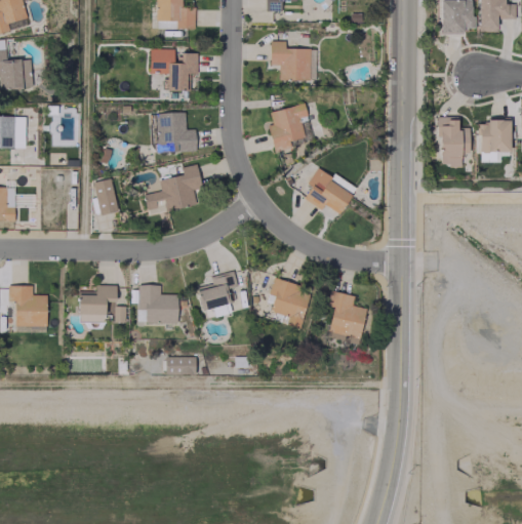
[(0,33),(9,31),(8,23),(27,18),(23,0),(0,0),(0,2),(2,11),(0,11),(0,33)]
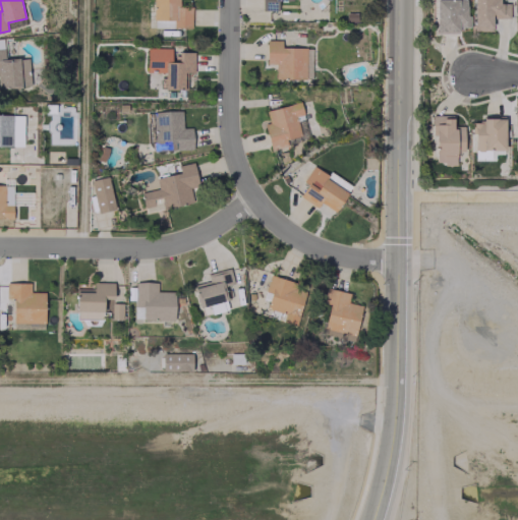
[(155,0),(156,20),(176,20),(176,29),(194,29),(193,7),(181,7),(181,0),(155,0)]
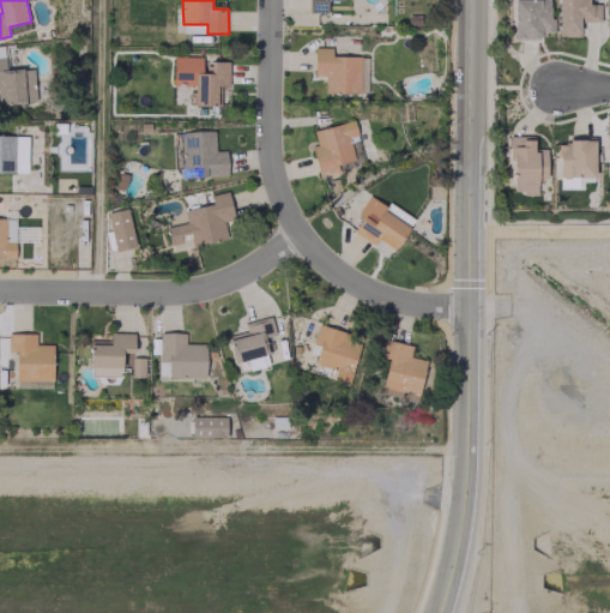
[(310,0),(310,13),(330,13),(330,0),(354,1),(354,0),(310,0)]
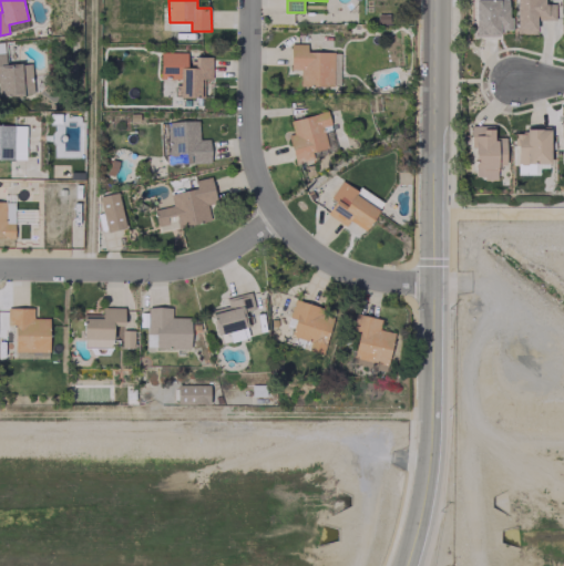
[(494,0),(477,0),(477,37),(502,38),(502,31),(511,31),(512,0),(494,0)]
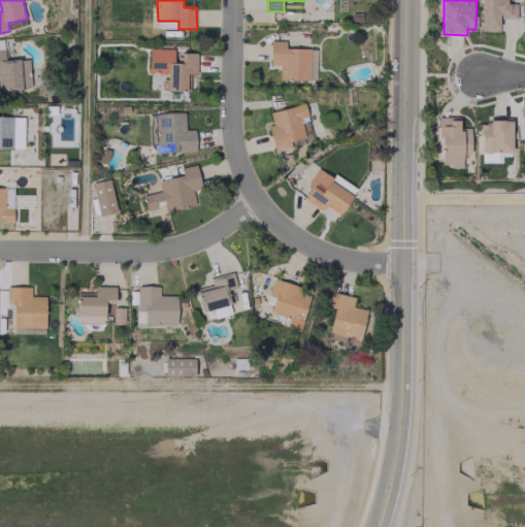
[(482,0),(483,32),(500,32),(501,19),(519,19),(519,4),(509,4),(509,0),(482,0)]
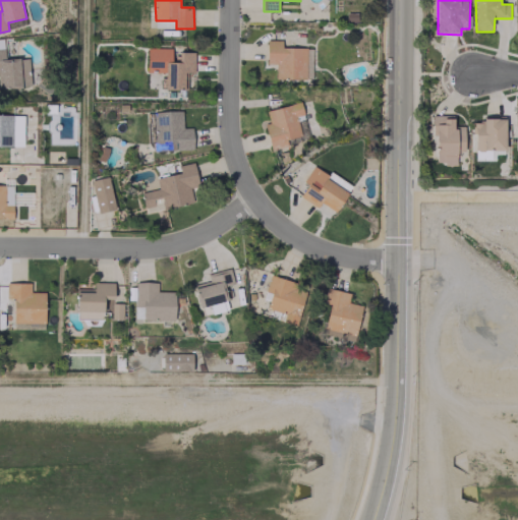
[(31,59),(6,60),(6,40),(0,39),(0,83),(0,89),(32,88),(31,59)]
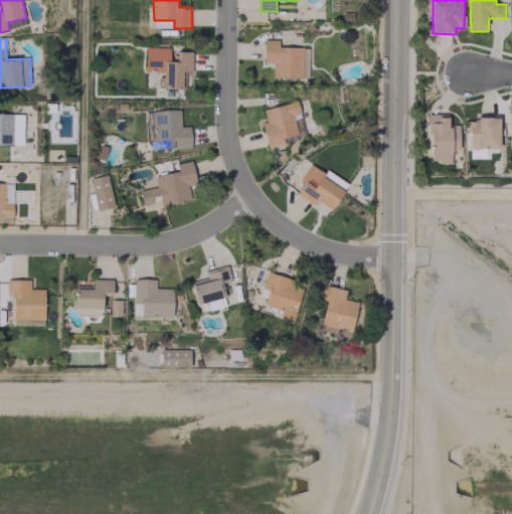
[(311,48),(280,47),(280,40),(266,39),(265,63),(274,63),(274,77),(310,78),(311,48)]
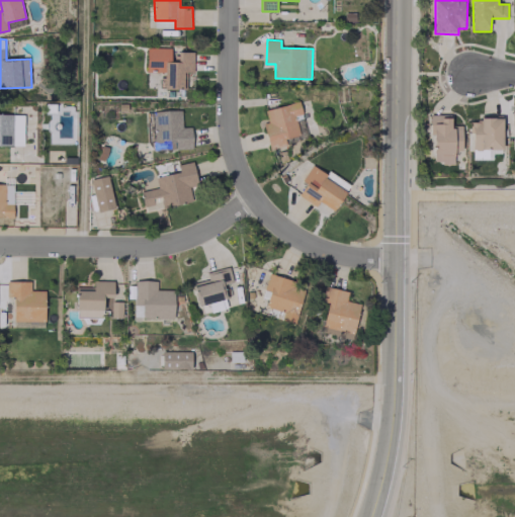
[(195,73),(195,50),(148,49),(148,72),(165,73),(165,89),(185,90),(185,73),(195,73)]
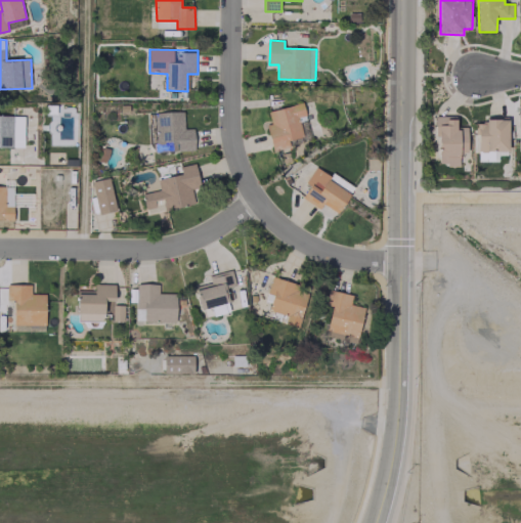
[(269,112),(273,125),(268,126),(274,151),(291,147),(290,141),(304,137),(300,124),(308,122),(304,103),(269,112)]
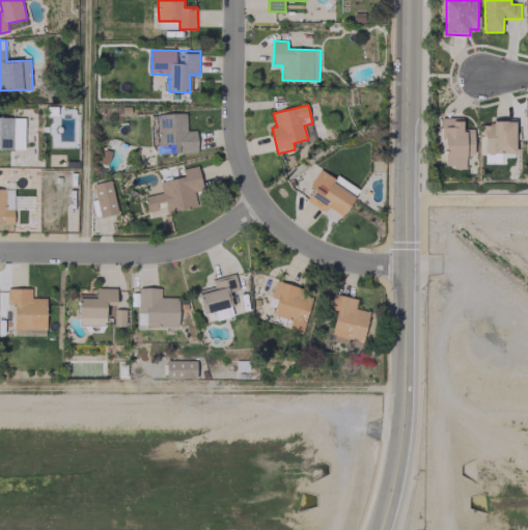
[(188,113),(159,114),(161,155),(198,154),(198,131),(188,131),(188,113)]
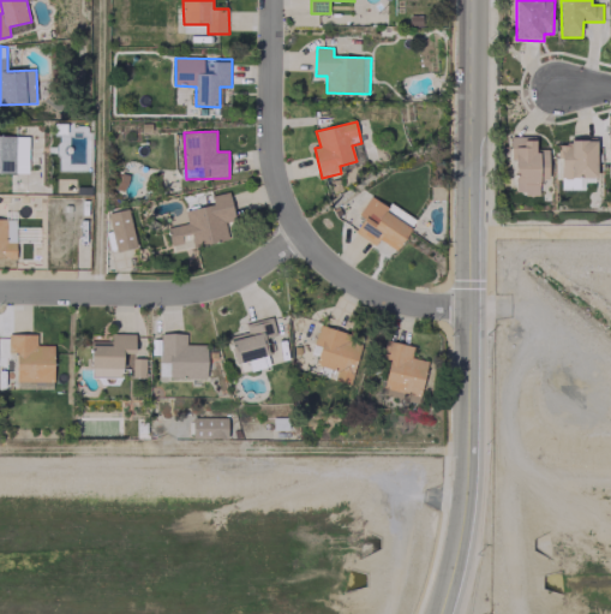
[(0,173),(29,174),(30,137),(0,136),(0,173)]
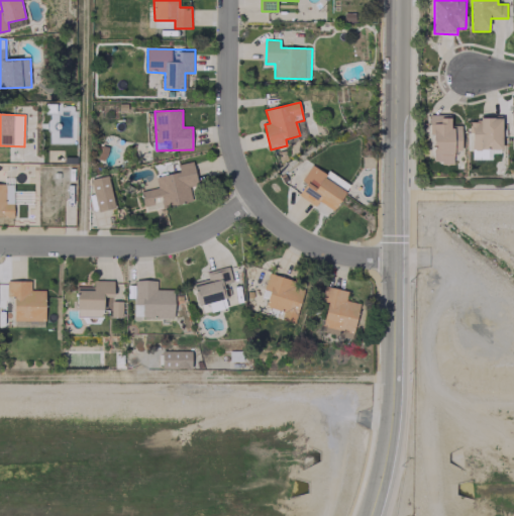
[(461,153),(463,126),(451,126),(451,115),(433,115),(433,153),(461,153)]
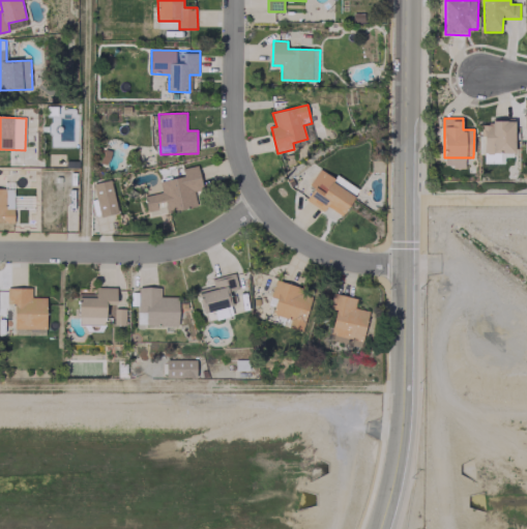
[(516,120),(493,119),(493,125),(484,125),(482,152),(515,153),(516,120)]
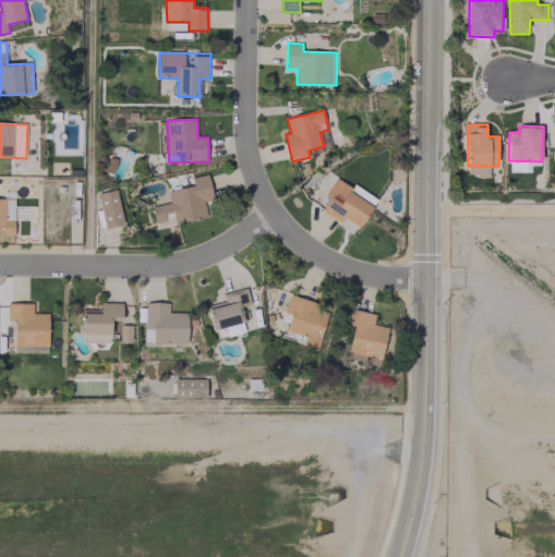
[(209,218),(206,202),(215,200),(209,174),(193,178),(195,185),(169,191),(171,203),(154,207),(157,223),(168,220),(167,216),(175,214),(177,223),(209,218)]
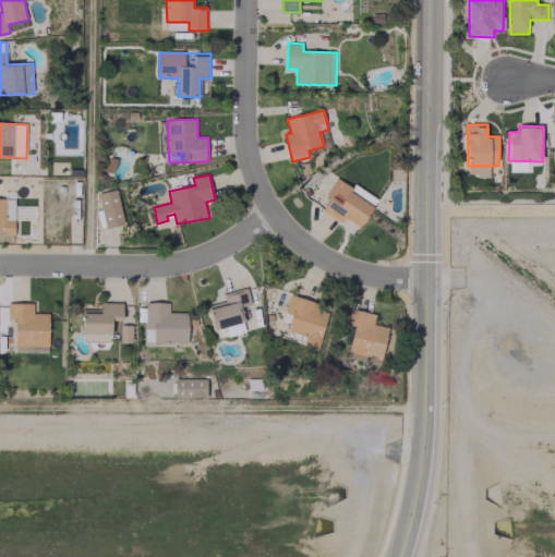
[(378,200),(356,184),(353,189),(338,179),(327,196),(330,198),(323,212),(341,223),(346,217),(361,227),(378,200)]
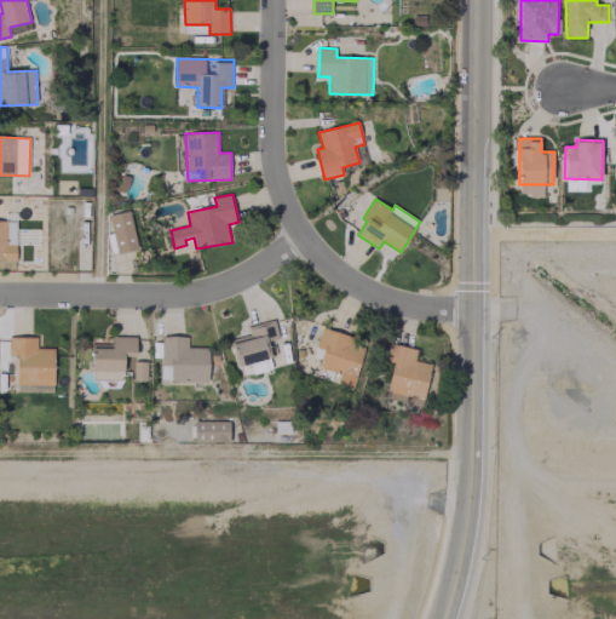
[(110,215),(117,254),(139,250),(131,211),(110,215)]
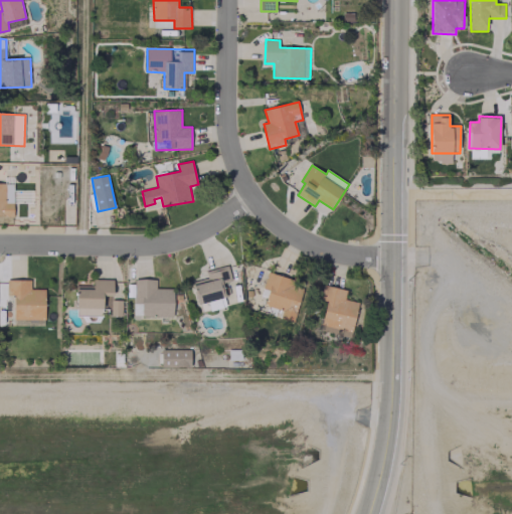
[(200,313),(227,307),(222,284),(232,282),(230,269),(207,273),(208,280),(194,282),(200,313)]
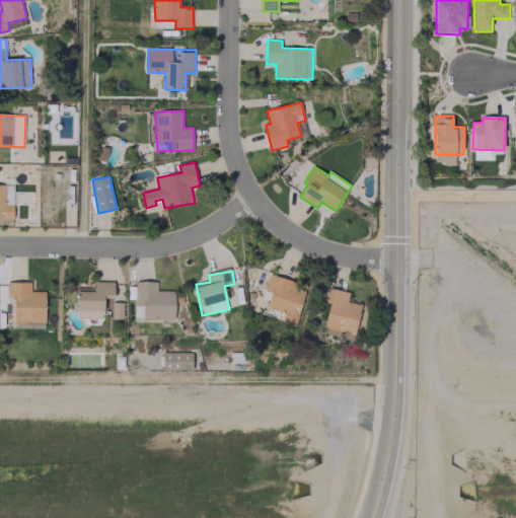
[(306,290),(296,288),(297,282),(271,275),(267,291),(272,292),(269,308),(286,312),(284,321),(298,324),(306,290)]
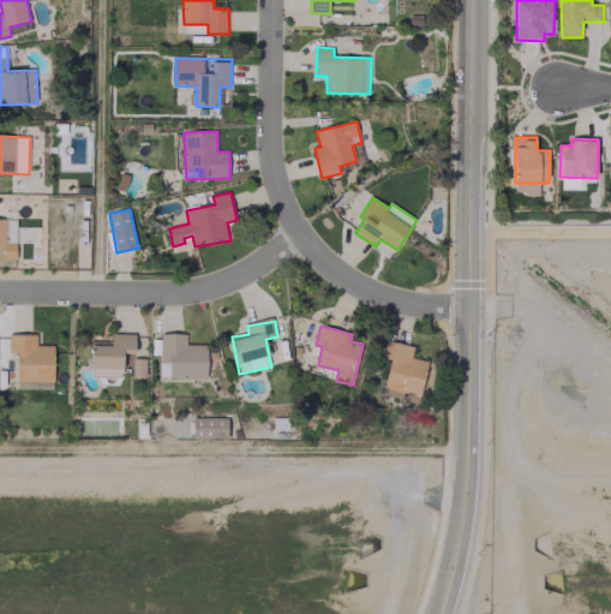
[(171,377),(208,379),(209,345),(187,345),(187,333),(162,333),(161,362),(171,363),(171,377)]
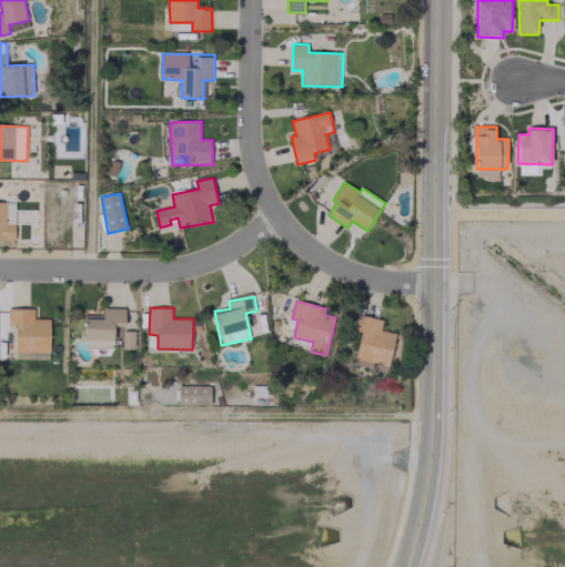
[(51,353),(51,320),(36,319),(36,310),(9,309),(9,326),(17,326),(17,353),(51,353)]
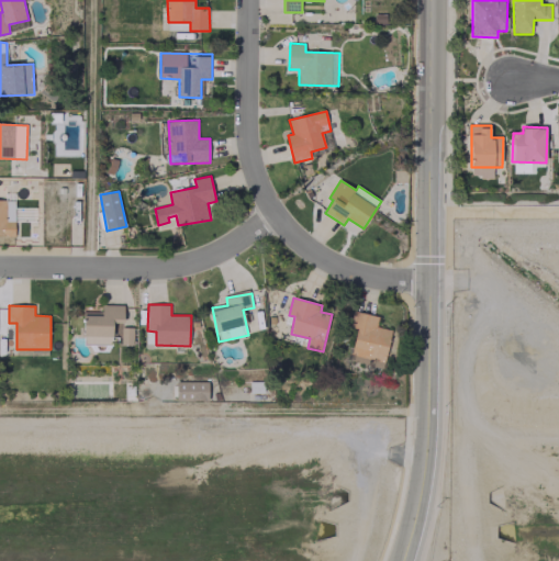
[(125,324),(124,305),(103,306),(103,312),(85,313),(86,347),(113,346),(113,324),(125,324)]
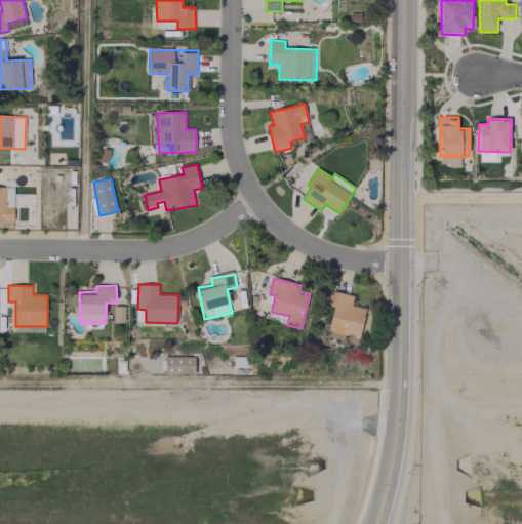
[(359,344),(366,308),(353,306),(355,295),(336,292),(327,336),(359,344)]
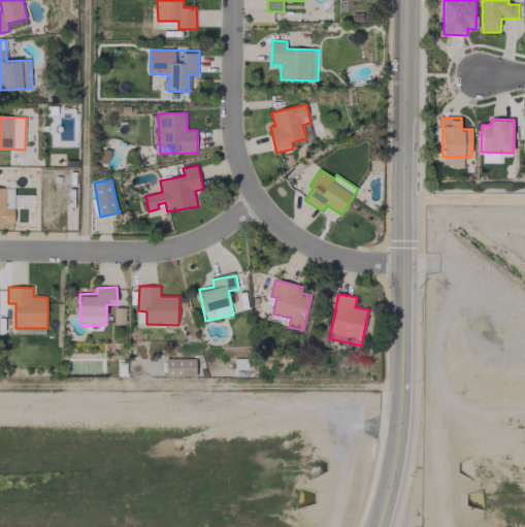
[(166,376),(196,377),(197,359),(167,359),(166,376)]
